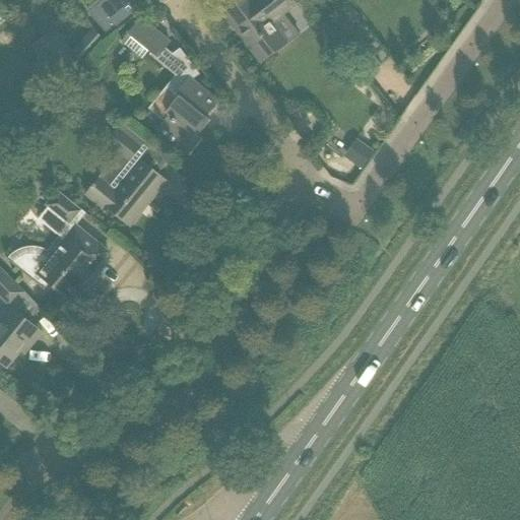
[(101,0),(87,11),(107,34),(137,8),(134,5),(140,0),(101,0)]
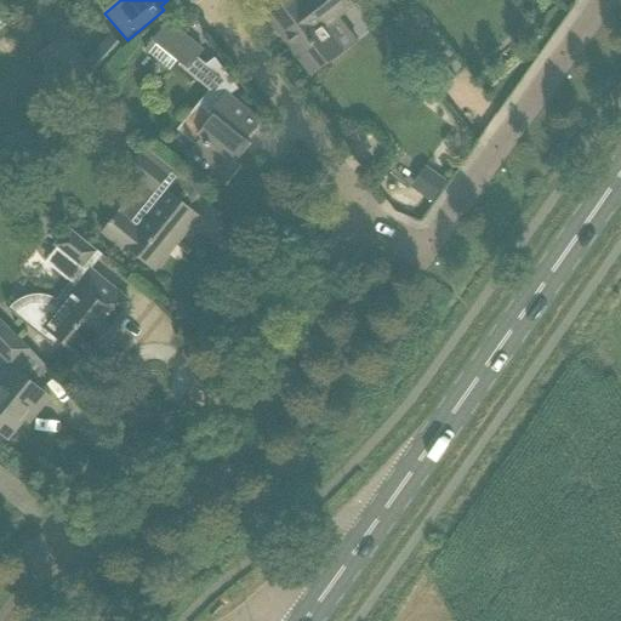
[(292,0),(267,20),(311,75),(343,50),(325,27),(352,5),(348,0),(292,0)]
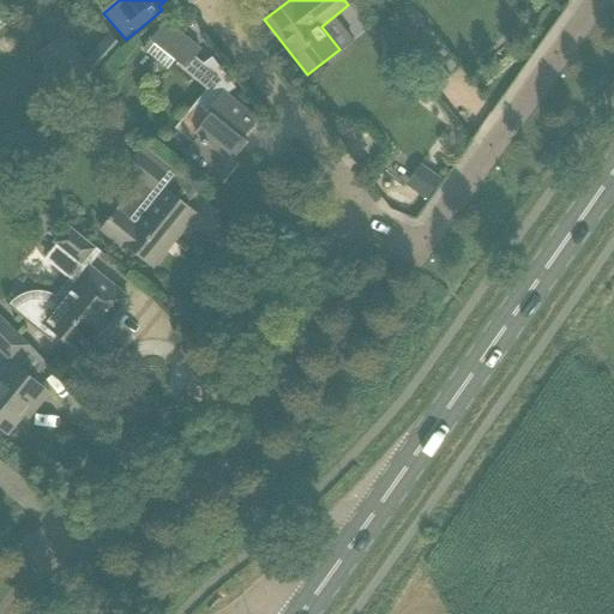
[(0,25),(11,17),(0,4),(0,25)]
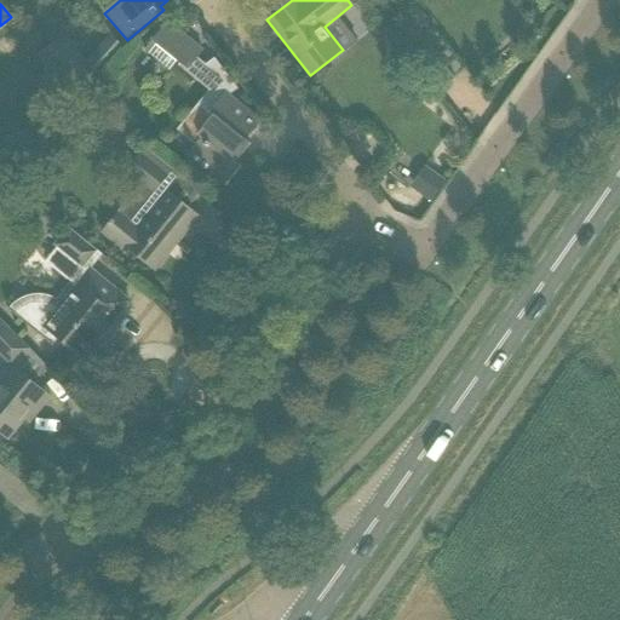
[(155,45),(148,53),(168,70),(176,62),(187,70),(195,59),(202,51),(166,22),(151,41),(155,45)]
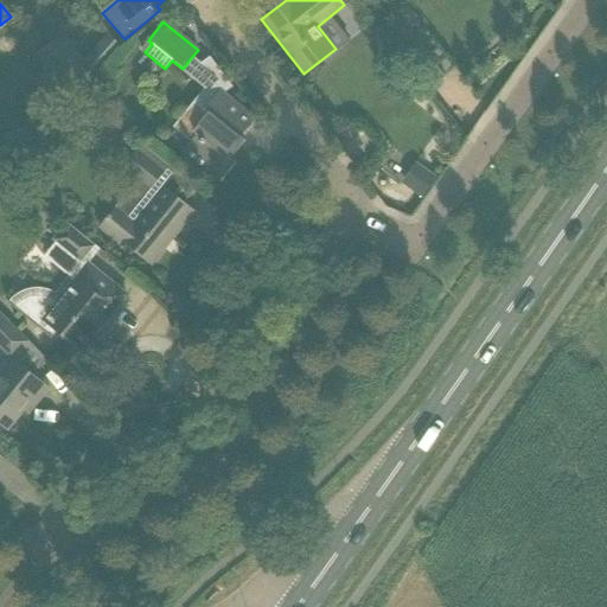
[(37,52),(70,96),(94,74),(75,46),(66,52),(56,37),(37,52)]
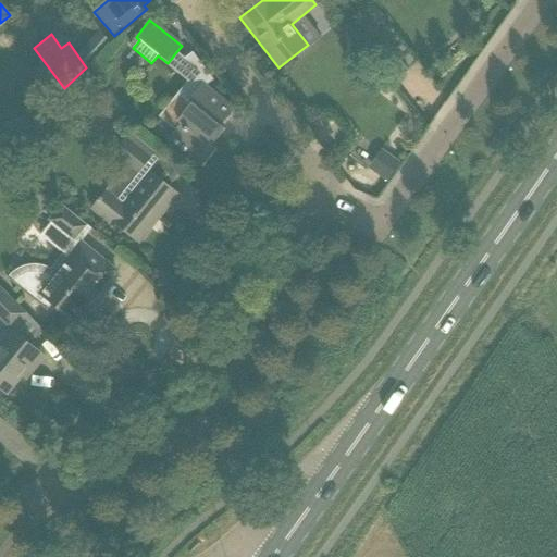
[(409,71),(384,39),(369,51),(393,83),(409,71)]
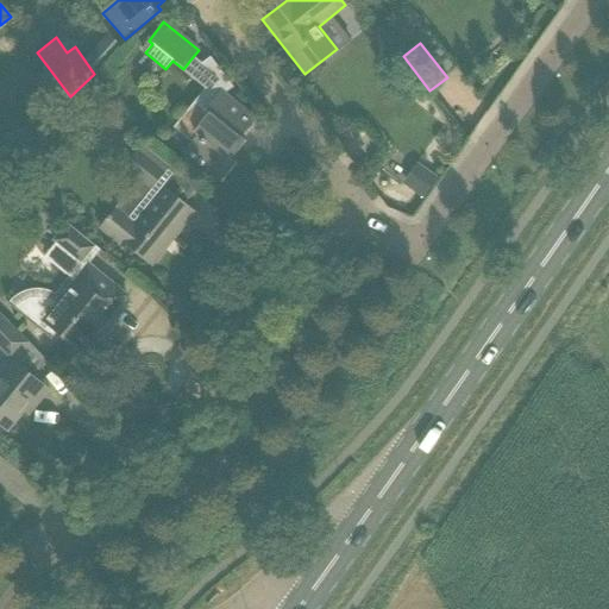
[(205,88),(174,127),(193,143),(184,154),(201,167),(220,182),(236,163),(231,159),(245,142),(242,138),(256,120),(224,94),(231,88),(209,60),(202,66),(192,58),(183,69),(205,88)]
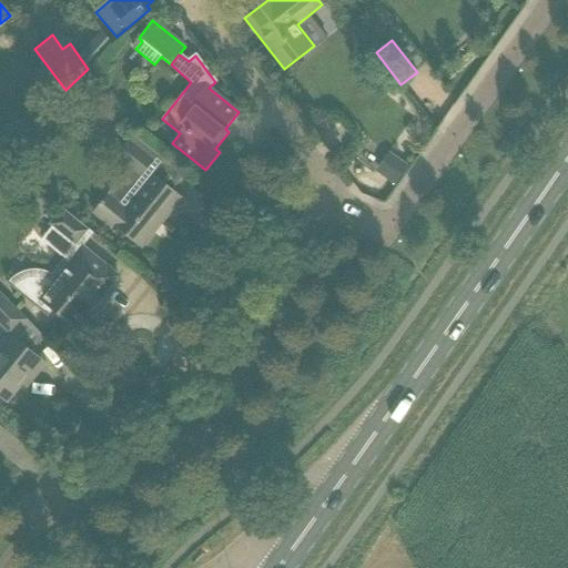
[(92,212),(112,229),(114,226),(141,249),(153,233),(151,231),(164,215),(166,217),(182,198),(152,173),(155,170),(158,172),(166,162),(132,134),(114,155),(139,175),(117,202),(107,194),(92,212)]
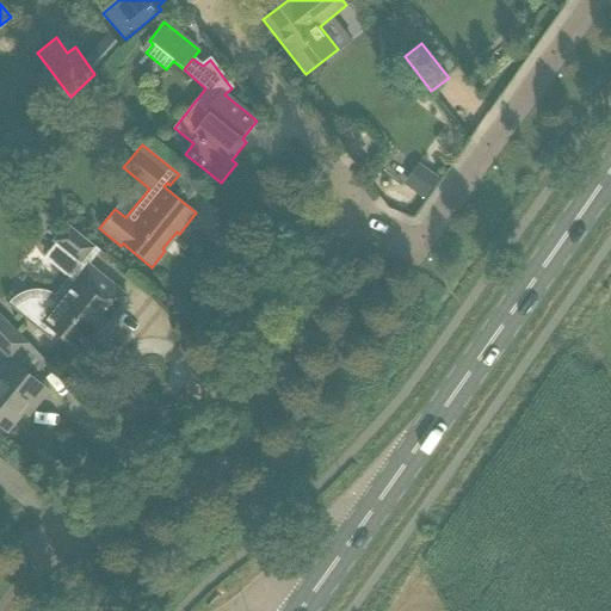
[(420,202),(436,177),(412,164),(397,189),(420,202)]
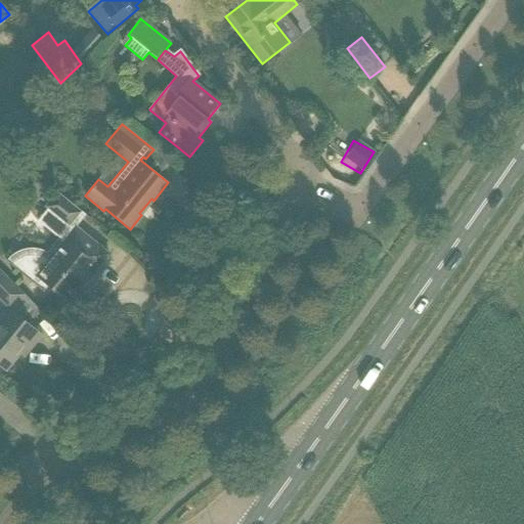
[(31,281),(44,293),(49,286),(68,301),(82,284),(84,286),(99,267),(97,265),(106,253),(76,228),(85,217),(56,193),(46,207),(49,210),(43,217),(62,233),(47,253),(43,250),(39,249),(34,249),(30,249),(26,249),(22,251),(17,252),(13,255),(9,258),(7,261),(31,281)]
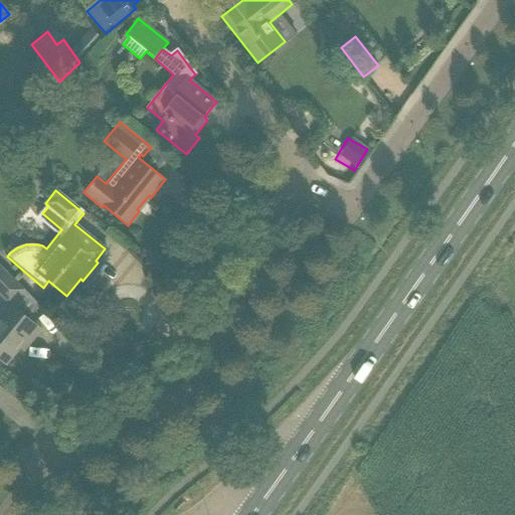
[(0,295),(9,304),(24,289),(0,265),(0,295)]
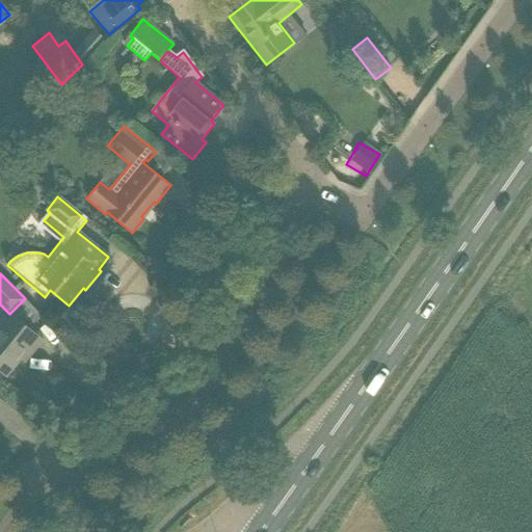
[(9,314),(0,325),(0,371),(6,377),(38,338),(9,314)]
